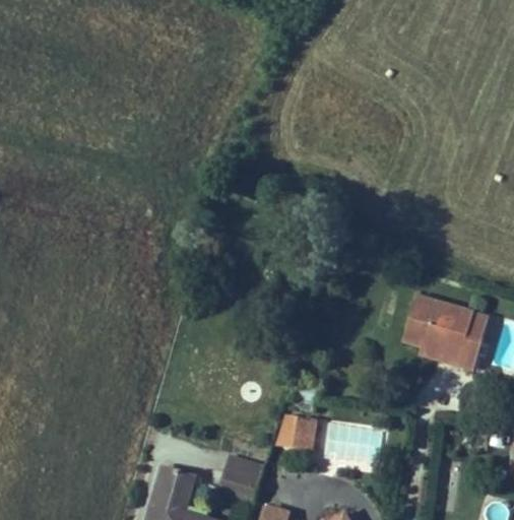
[(402,336),(422,342),(461,354),(457,365),(473,370),(484,336),(466,330),(473,310),(416,291),(402,336)]
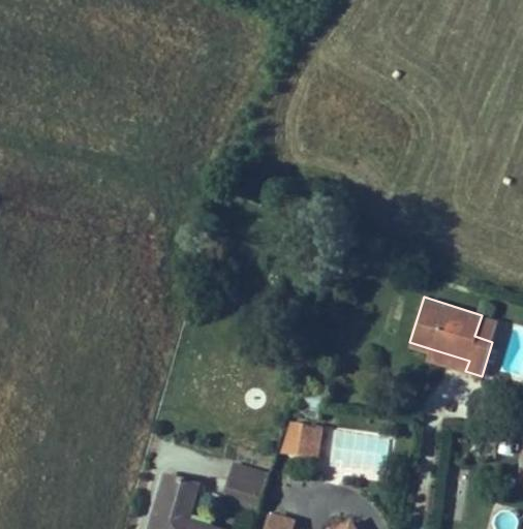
[(482,315),(474,336),(492,342),(499,320),(482,315)]
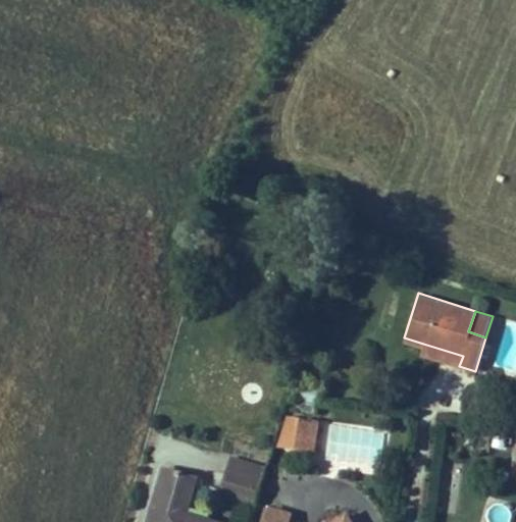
[(423,344),(419,354),(459,366),(463,356),(423,344)]
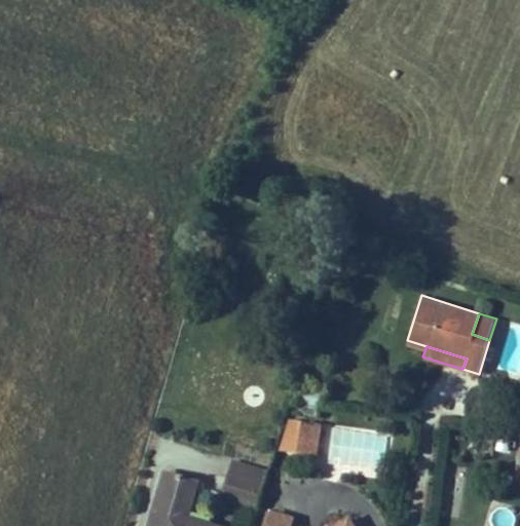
[(326,458),(328,423),(289,421),(287,455),(326,458)]
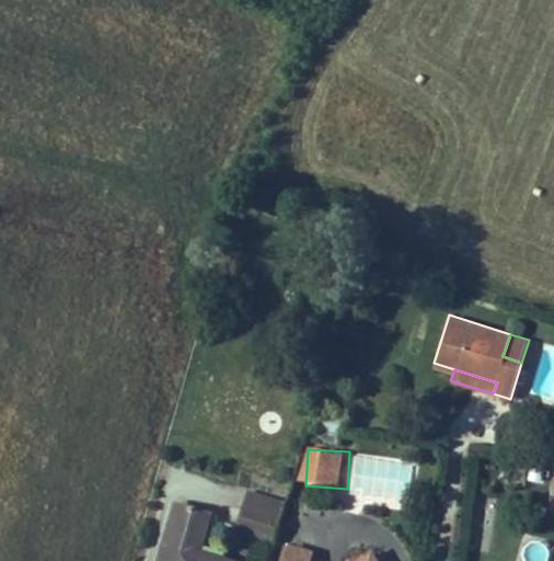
[(401,493),(403,461),(361,459),(359,491),(401,493)]
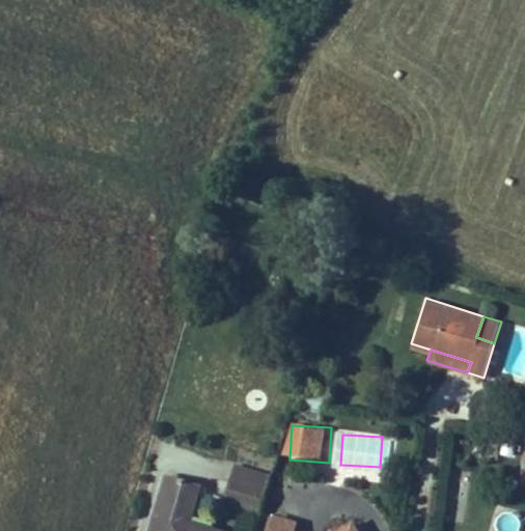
[(273,459),(238,450),(232,467),(269,476),(273,459)]
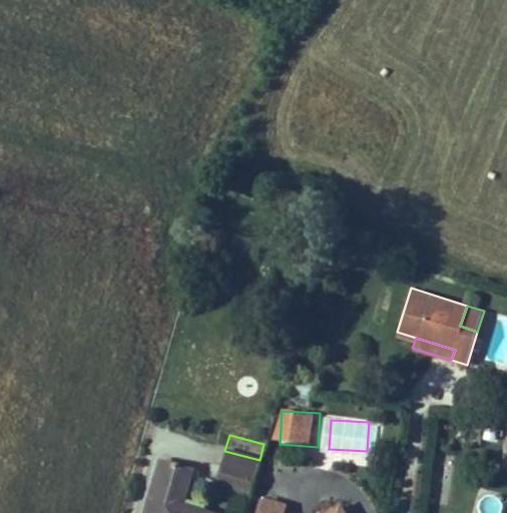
[(254,483),(260,460),(224,451),(218,474),(254,483)]
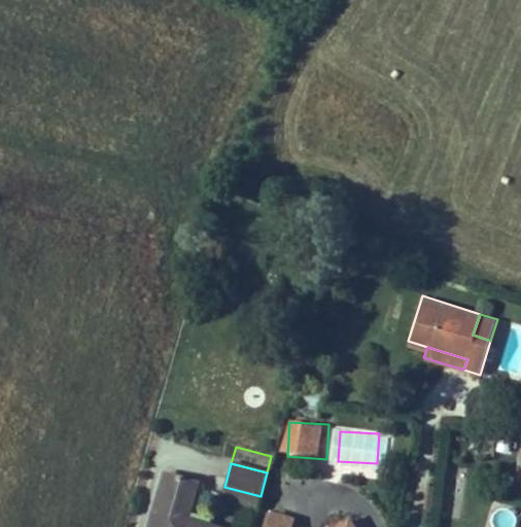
[(197,473),(163,465),(146,526),(230,526),(232,522),(188,510),(197,473)]
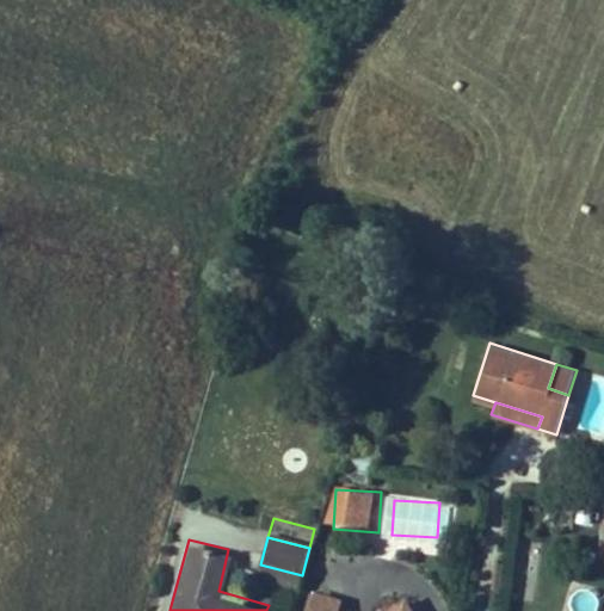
[(316,593),(310,610),(415,610),(408,598),(384,610),(336,610),(339,599),(316,593)]
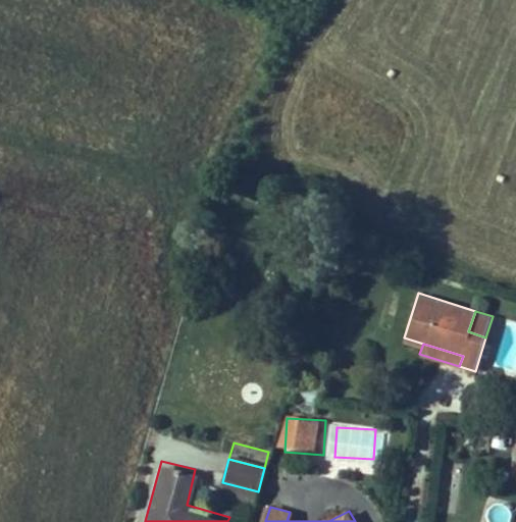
All buildings are outlined.
